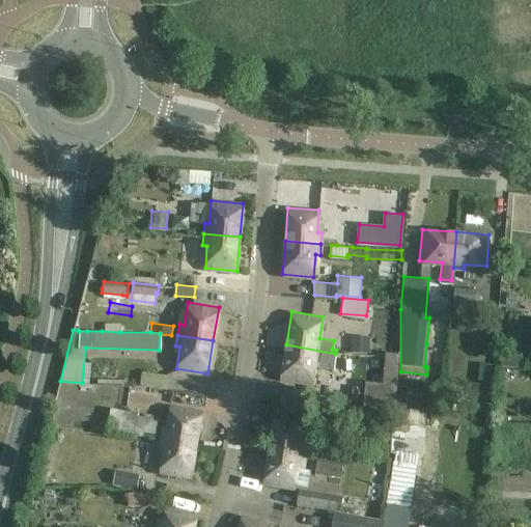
[(318,366),(333,368),(335,354),(286,344),(280,379),(311,383),(315,361),(319,362),(318,366)]
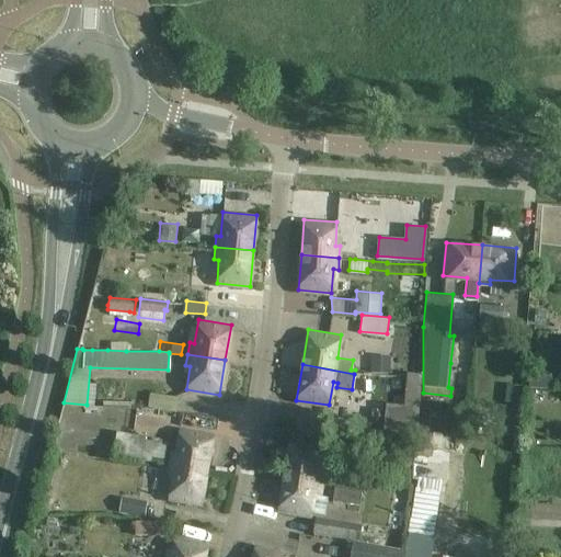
[(528,372),(528,386),(550,386),(550,372),(528,372)]
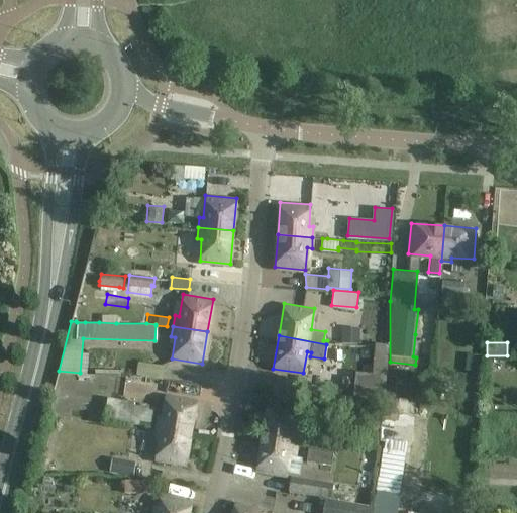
[(358,343),(356,365),(353,393),(384,396),(386,344),(358,343)]
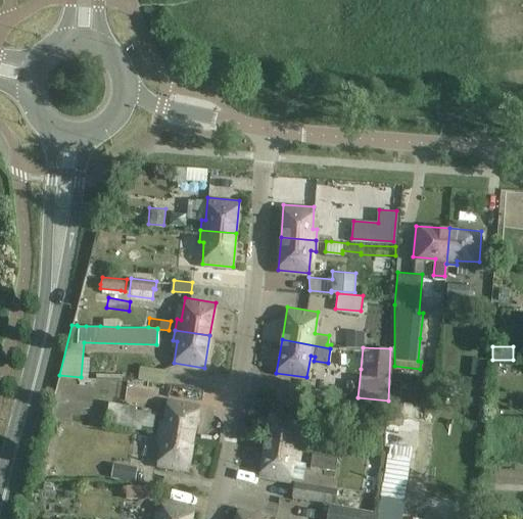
[(138,378),(163,382),(165,369),(140,365),(138,378)]
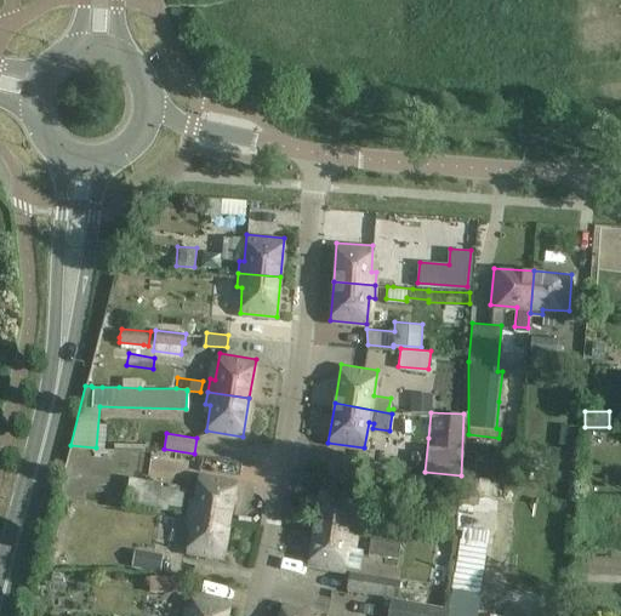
[(493,468),(513,469),(514,454),(494,451),(493,468)]
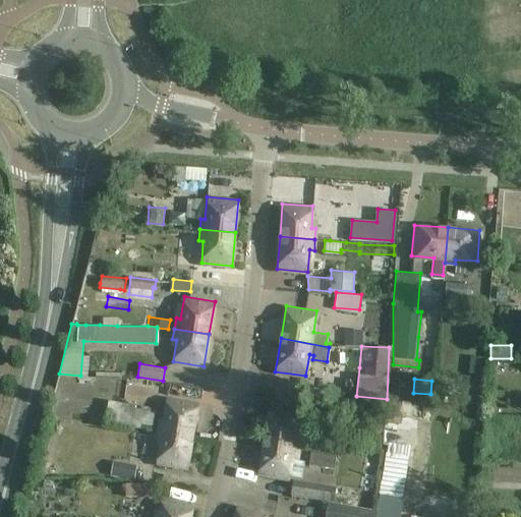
[(370,398),(338,397),(331,396),(330,404),(355,405),(355,407),(370,408),(370,398)]
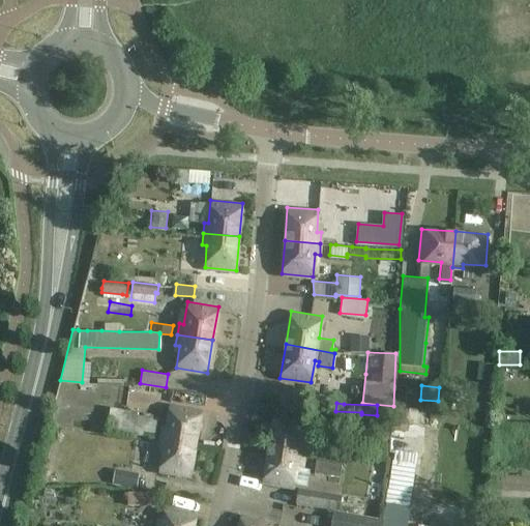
[(159,437),(196,443),(201,409),(170,404),(167,427),(162,426),(159,437)]
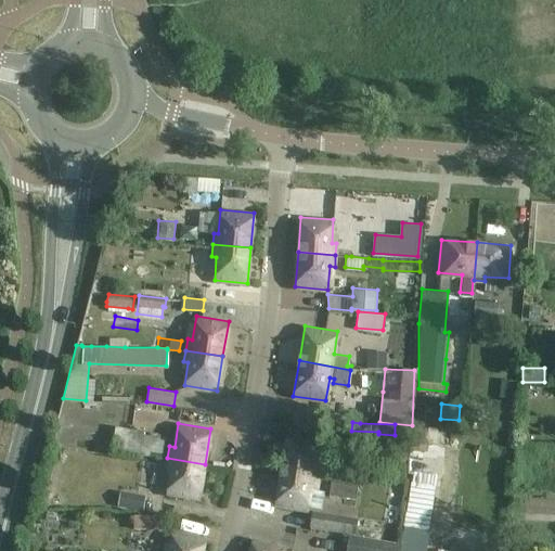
[(160,458),(165,437),(144,434),(144,431),(115,426),(111,449),(160,458)]
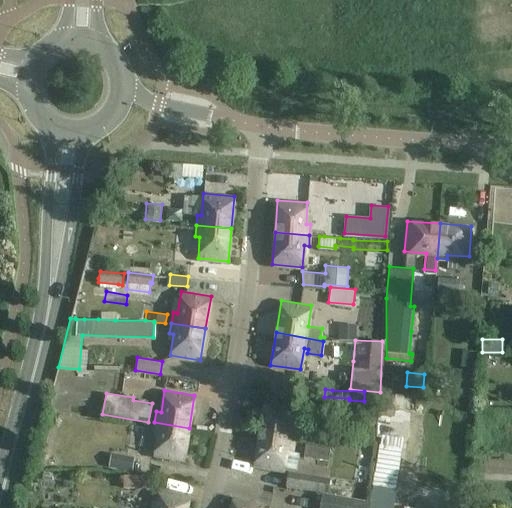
[(384,409),(395,410),(397,397),(385,396),(384,409)]
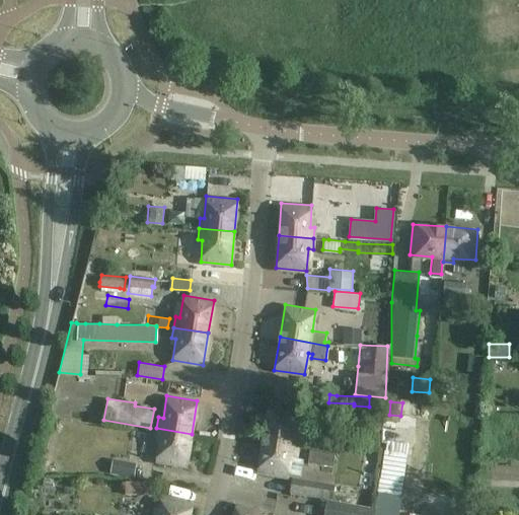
[(268,407),(263,439),(297,445),(299,434),(295,433),(298,412),(268,407)]
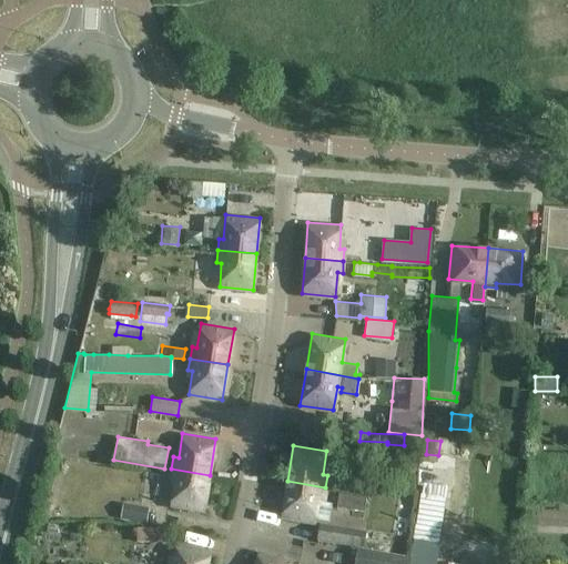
[(204,511),(210,475),(171,469),(170,480),(174,481),(170,505),(204,511)]
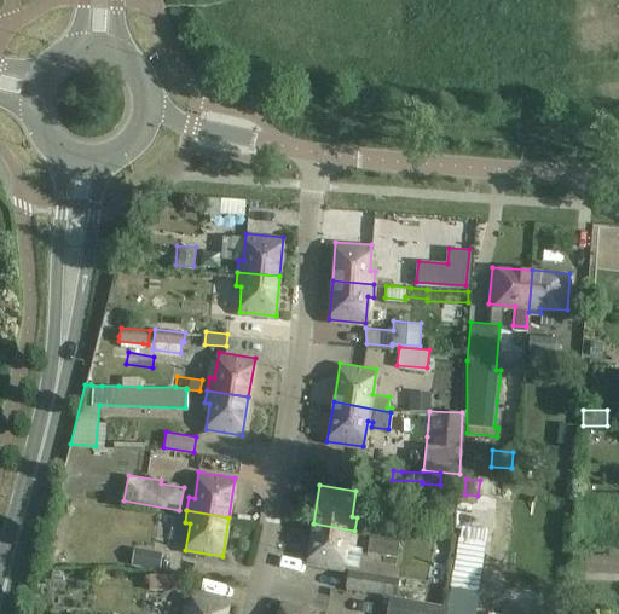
[(381,521),(357,517),(354,531),(377,533),(381,521)]
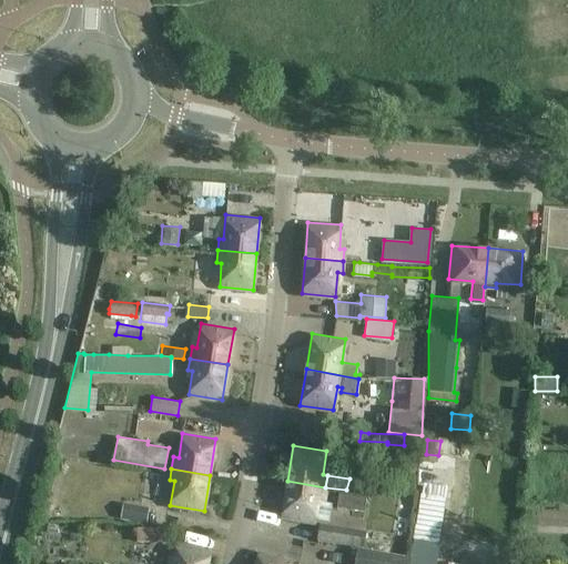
[(325,487),(287,481),(282,516),(315,522),(315,517),(321,517),(325,487)]
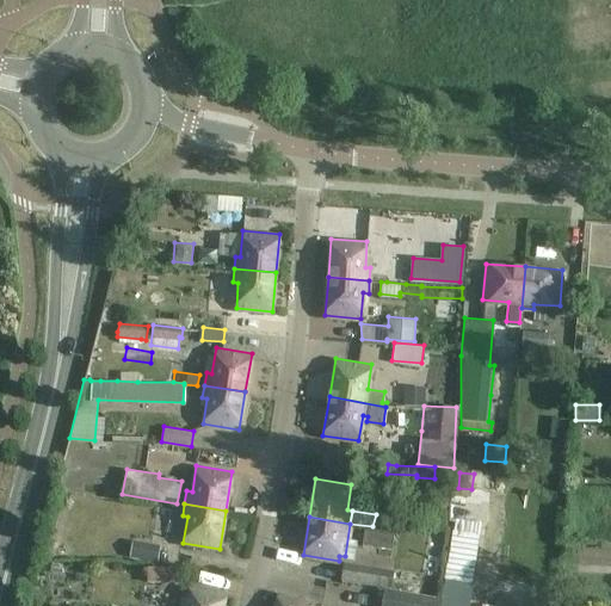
[(364,529),(362,544),(392,548),(393,533),(364,529)]
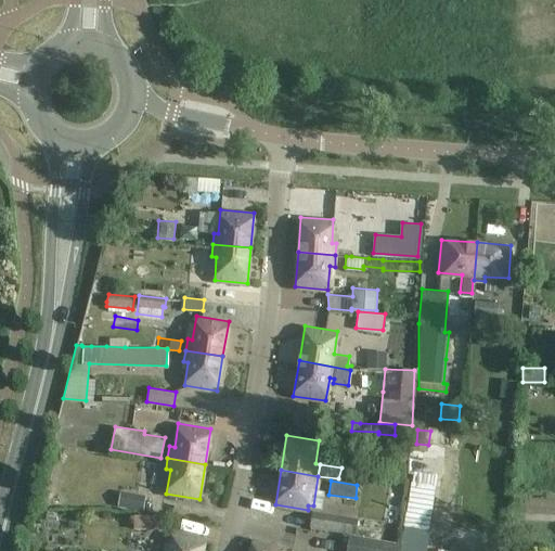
[(411,481),(403,525),(429,529),(437,485),(411,481)]
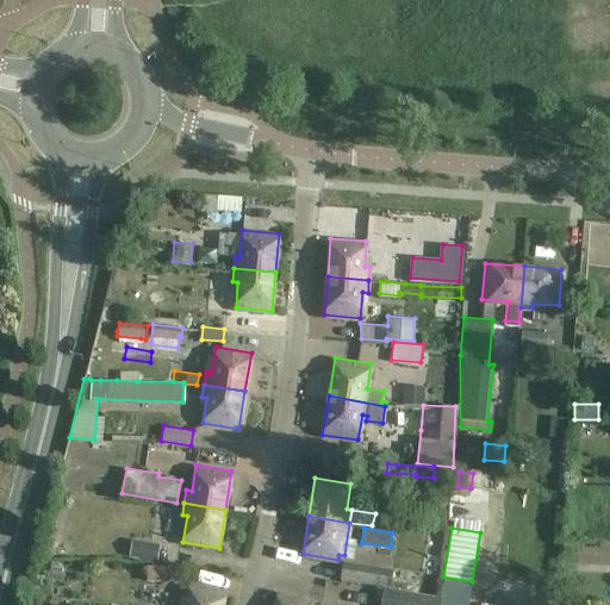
[(130,554),(157,557),(160,543),(132,540),(130,554)]
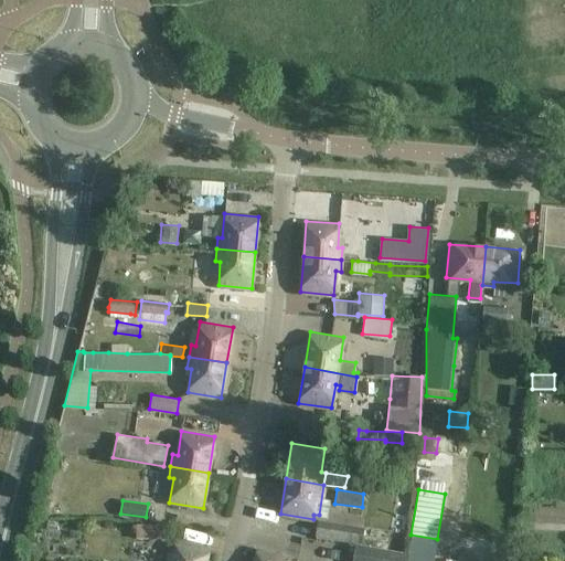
[(342,540),(388,542),(388,539),(361,535),(362,527),(319,520),(316,536),(342,540)]
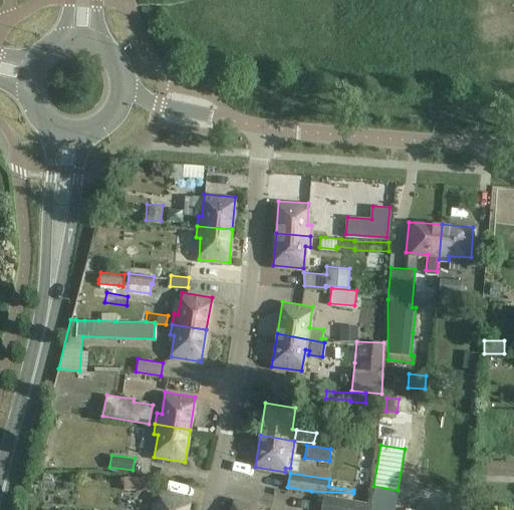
[(393,509),(397,493),(375,489),(370,509),(393,509)]
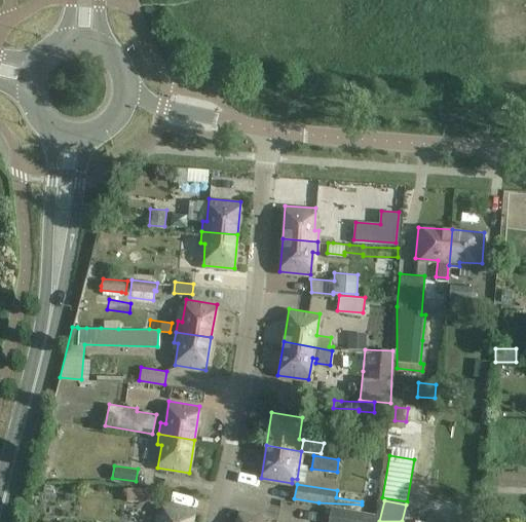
[(191,521),(194,511),(164,502),(158,521),(191,521)]
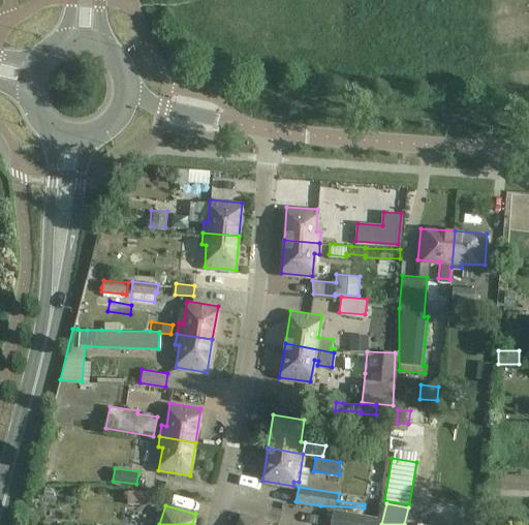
[(379,524),(381,518),(363,515),(364,507),(320,505),(333,506),(333,508),(329,524),(379,524)]
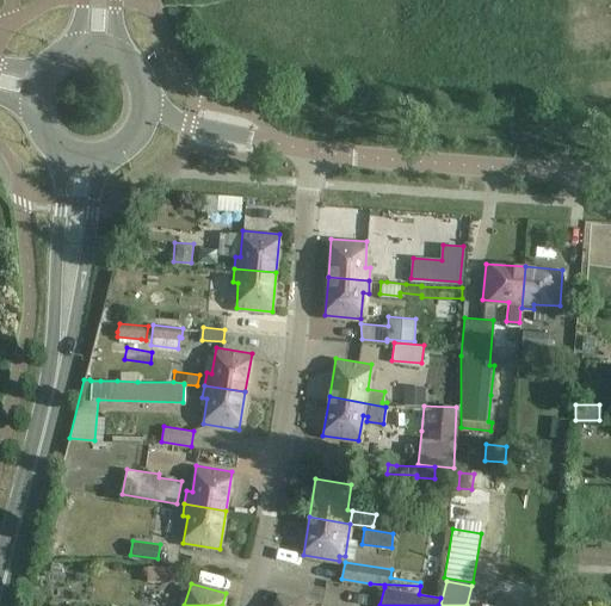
[(278,593),(275,605),(312,605),(314,603),(278,593)]
